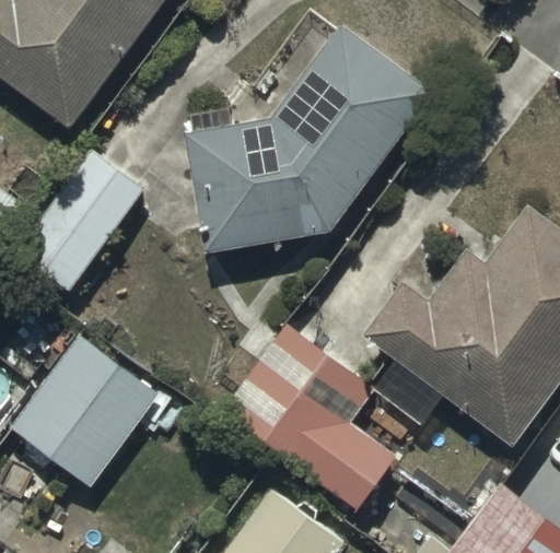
[(0,0),(0,77),(69,128),(163,0),(0,0)]
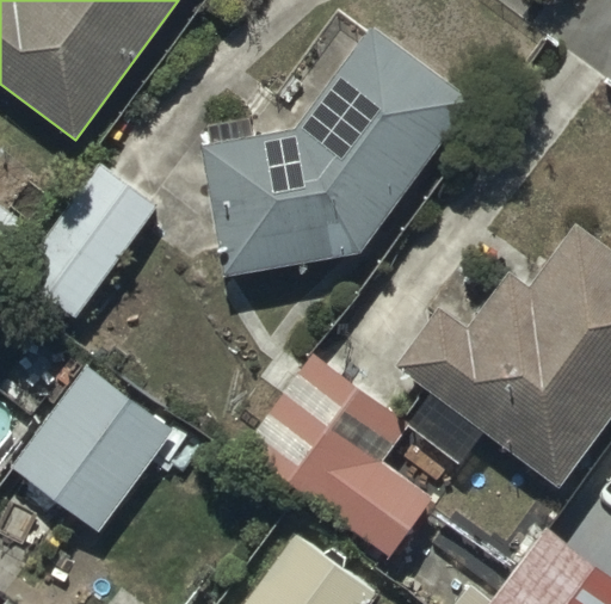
[(298,128),(201,145),(222,275),(362,251),(470,100),(370,29),(298,128)]
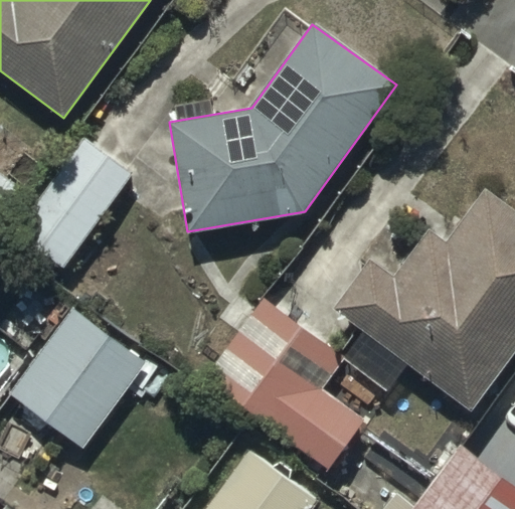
[(133,174),(86,139),(17,234),(64,269),(133,174)]
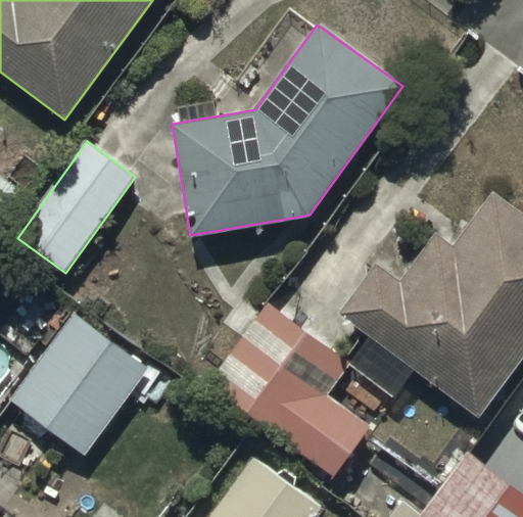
[(391,398),(412,369),(481,417),(522,357),(522,215),(489,191),(452,244),(433,231),(412,262),(387,245),(337,317),(367,337),(350,360),(267,300),(207,385),(336,474),(371,424),(326,392),(345,366),(391,398)]
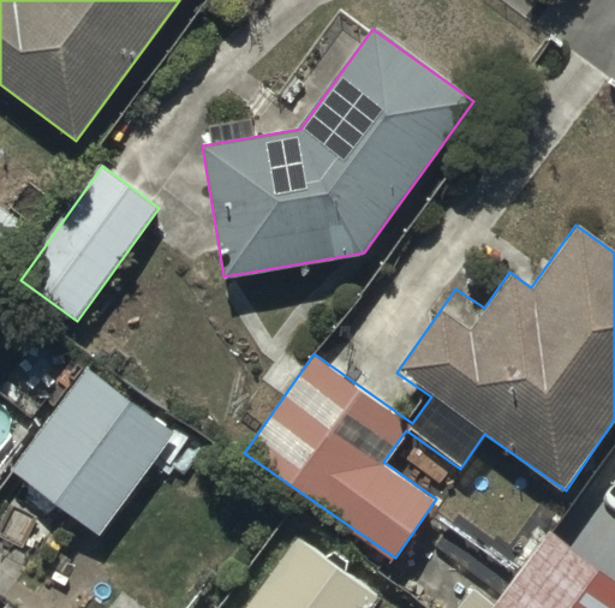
[(11,471),(64,508),(54,523),(84,544),(95,530),(101,535),(154,459),(184,481),(204,452),(84,368),(11,471)]
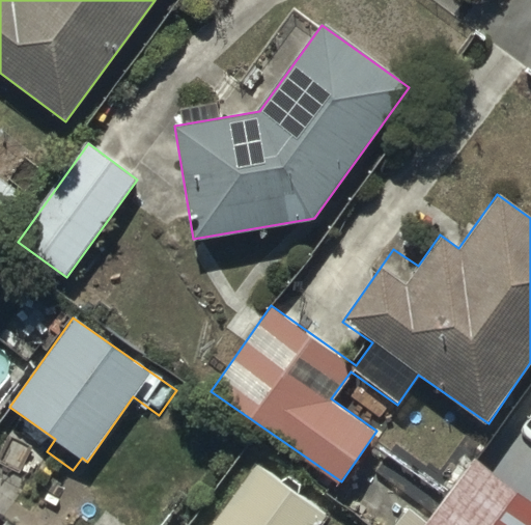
[(530,524),(530,499),(475,458),(424,524),(530,524)]
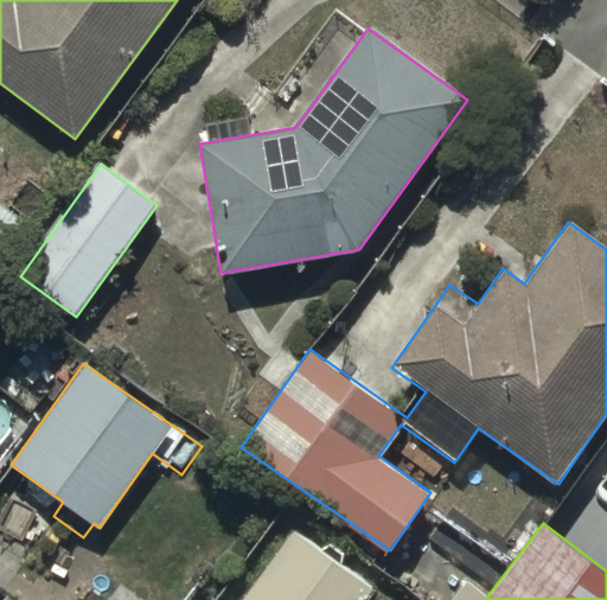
[(365,599),(372,591),(289,531),(241,599),(365,599)]
